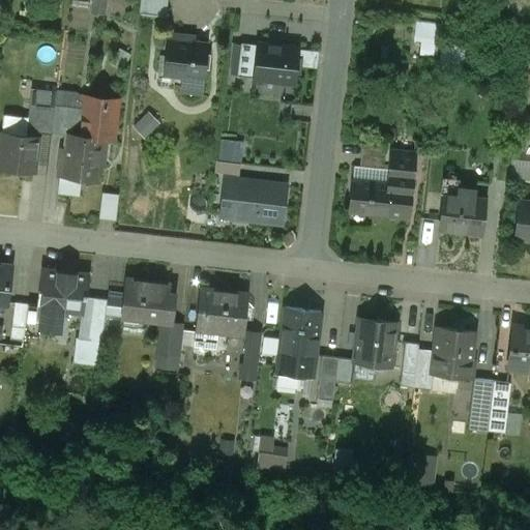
[(106,0),(93,0),(91,13),(104,15),(106,0)]
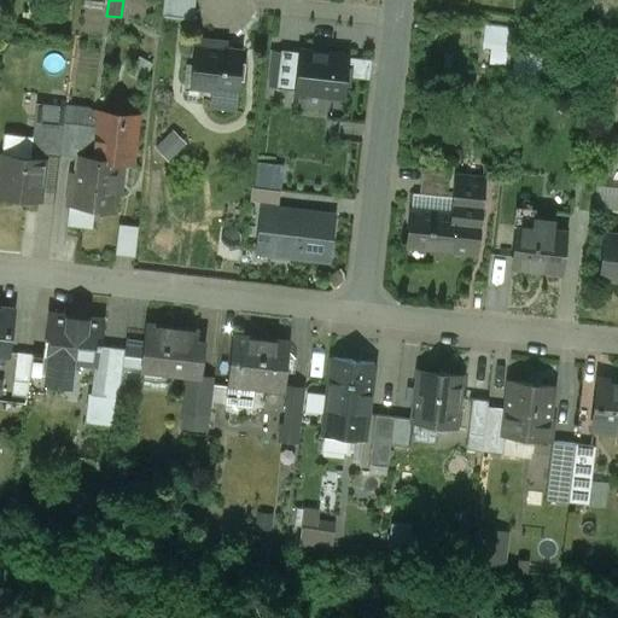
[(194,0),(164,0),(163,17),(193,21),(194,0)]
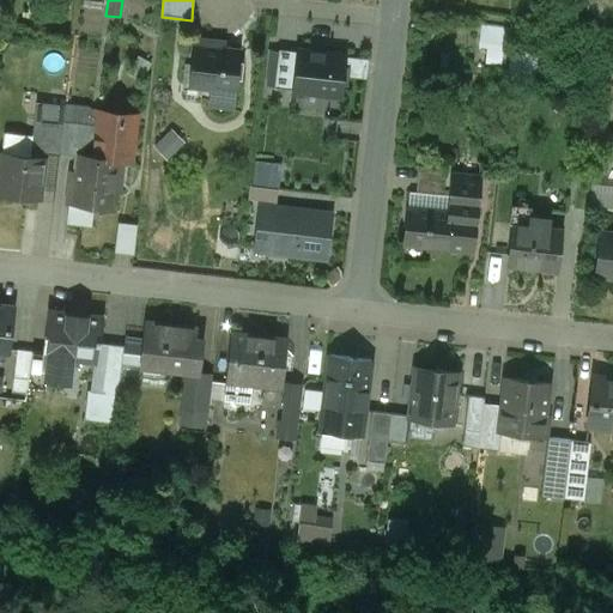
[(487,26),(487,61),(508,61),(507,26),(487,26)]
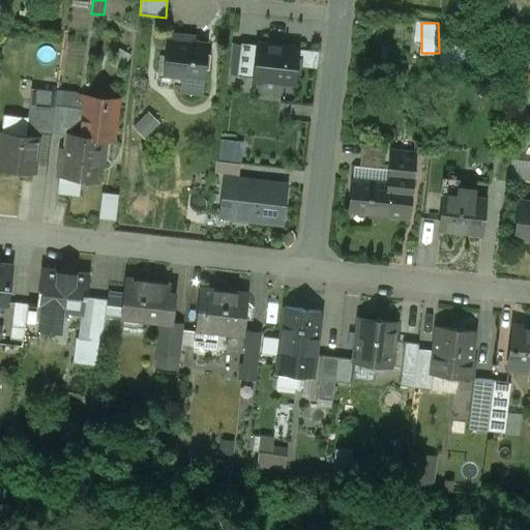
[(181,37),(168,35),(164,75),(203,79),(207,45),(181,42),(181,37)]
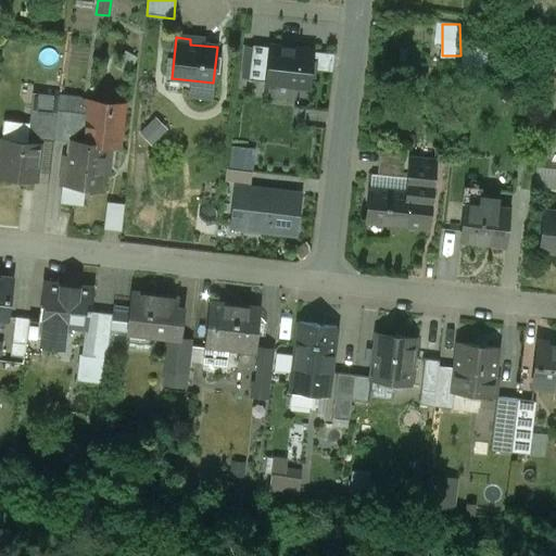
[(313,52),(269,48),(265,81),(308,87),(313,52)]
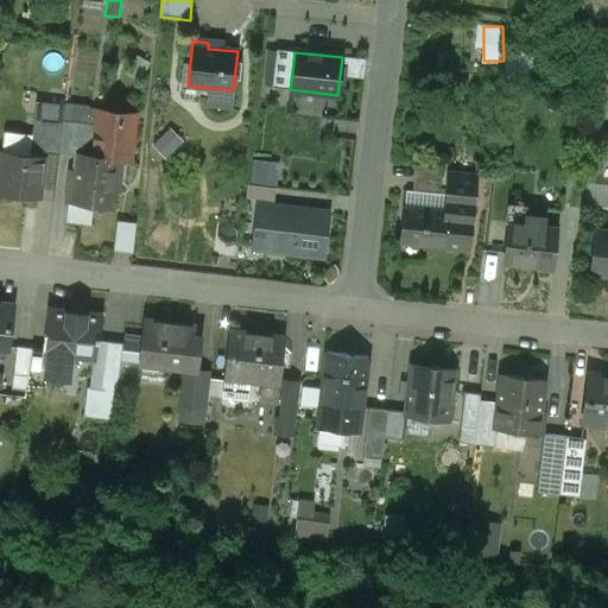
[(63,108),(35,105),(29,156),(42,157),(42,154),(42,145),(44,146),(43,150),(45,151),(58,152),(62,121),(63,108)]
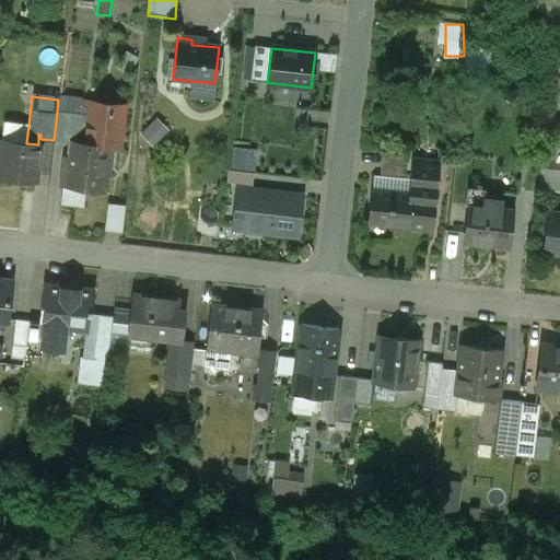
[(124,107),(89,104),(88,115),(90,115),(88,132),(91,132),(91,137),(86,138),(86,144),(105,147),(105,148),(118,149),(124,107)]
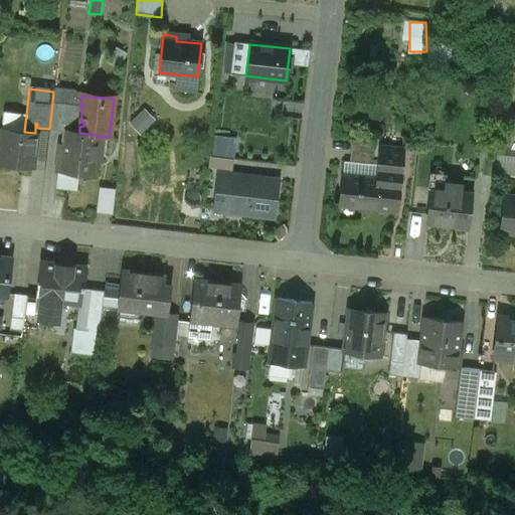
[(80,106),(52,103),(49,129),(49,131),(61,132),(61,126),(80,122),(82,106),(80,106)]
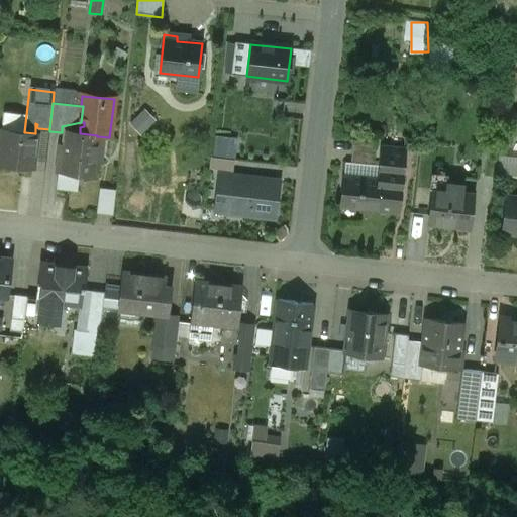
[(24,132),(2,130),(0,145),(0,165),(32,169),(36,134),(35,133),(24,132)]
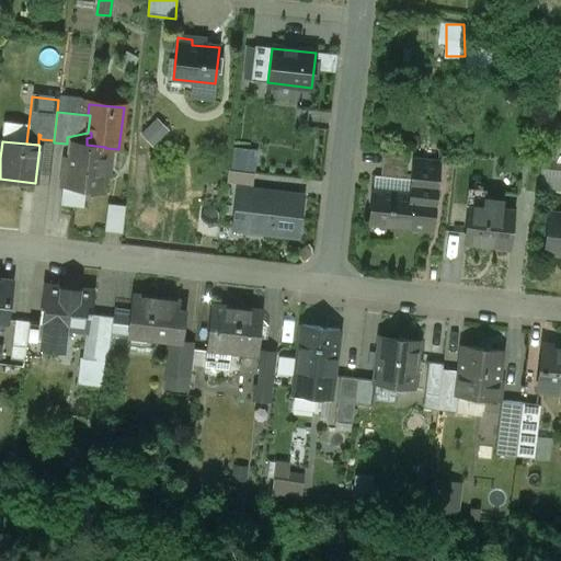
[(87,145),(72,142),(70,159),(65,158),(61,186),(64,187),(84,190),(100,191),(105,148),(105,147),(87,145)]
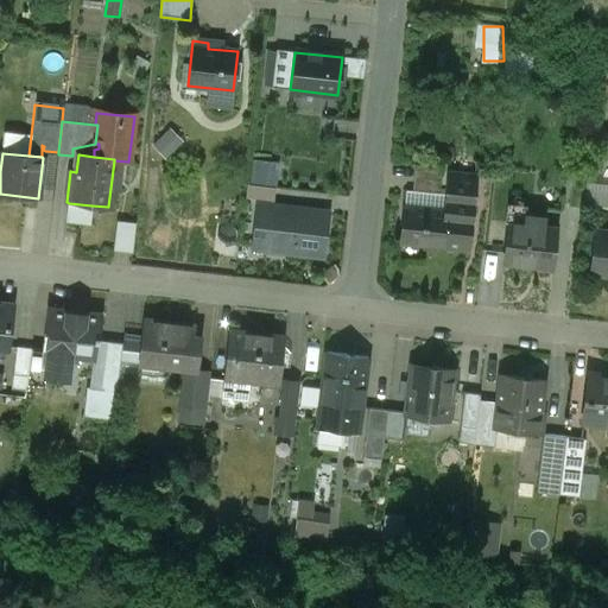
[(254,158),(252,182),(277,185),(280,162),(254,158)]
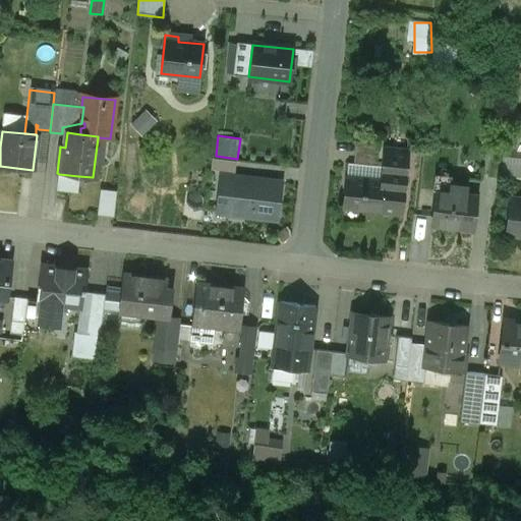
[(379,143),(355,141),(353,166),(377,168),(379,143)]
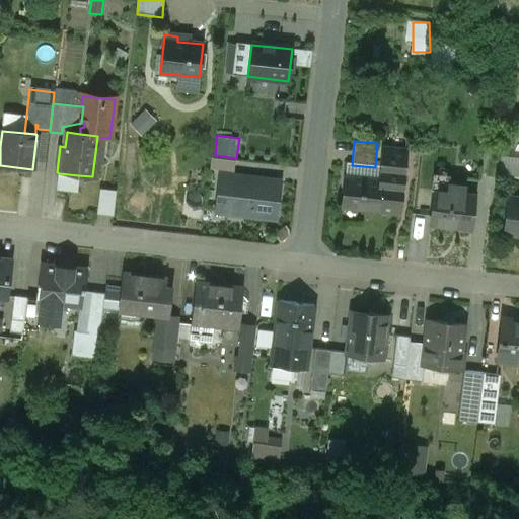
[(405,151),(384,149),(380,181),(381,182),(378,210),(399,212),(405,151)]
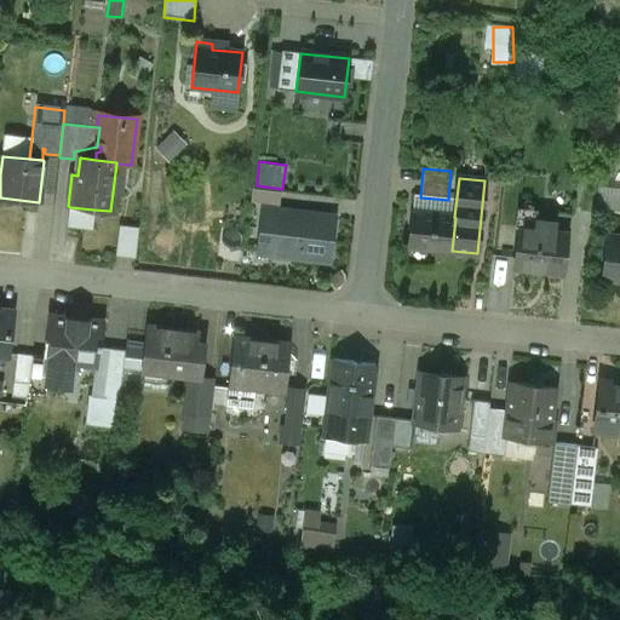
[(619,204),(619,187),(606,187),(606,204),(619,204)]
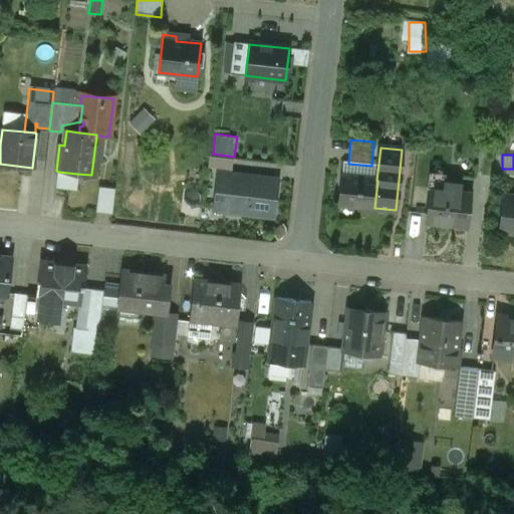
[(233,169),(233,157),(210,156),(209,167),(233,169)]
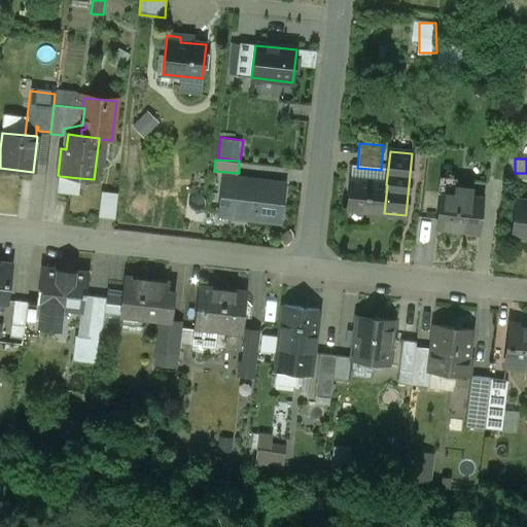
[(79,178),(60,176),(58,192),(77,195),(79,178)]
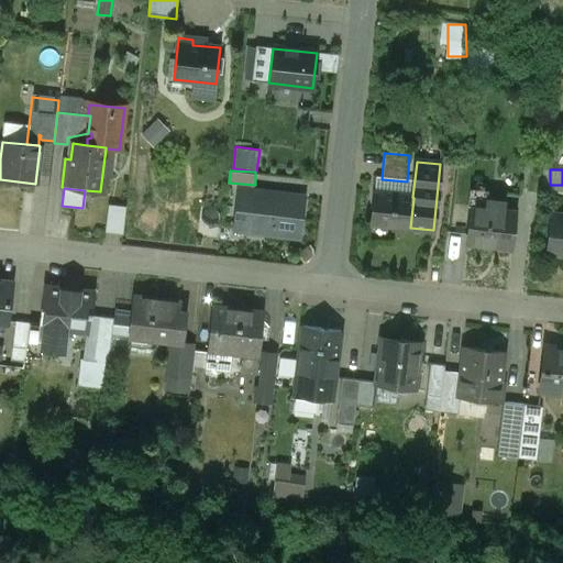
[(299,198),(255,194),(252,228),(295,233),(299,198)]
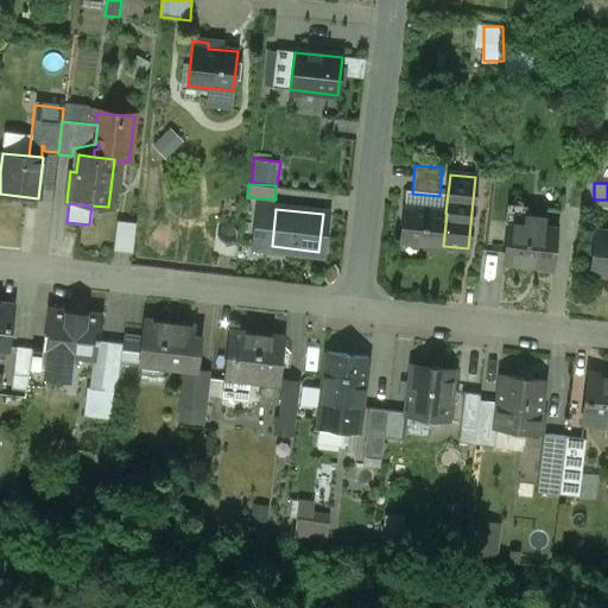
[(445,213),(405,209),(401,242),(443,246),(447,214),(445,213)]
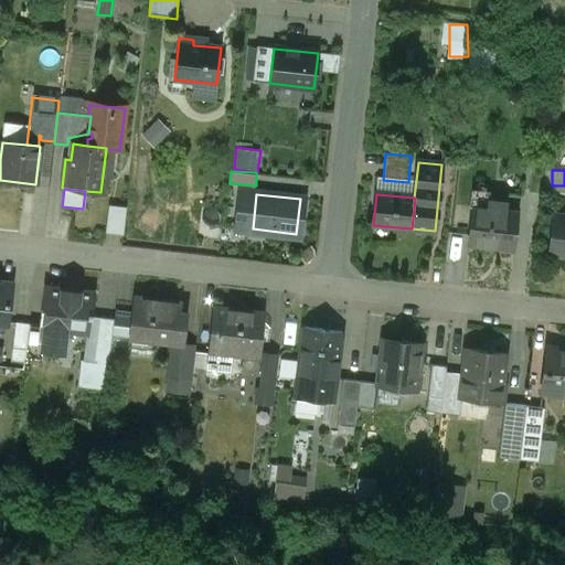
[(107,205),(106,233),(125,234),(126,206),(107,205)]
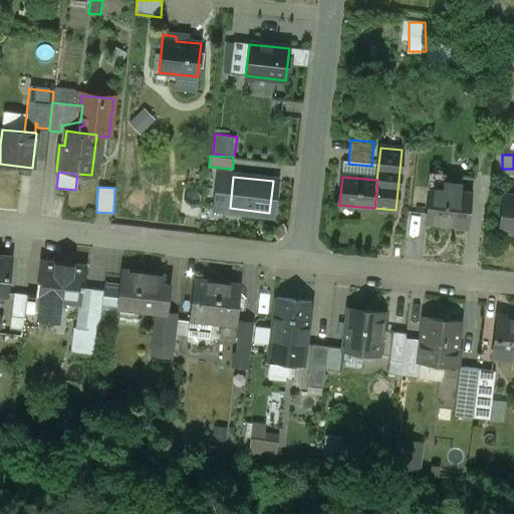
[(470,194),(431,189),(427,222),(466,227),(470,194)]
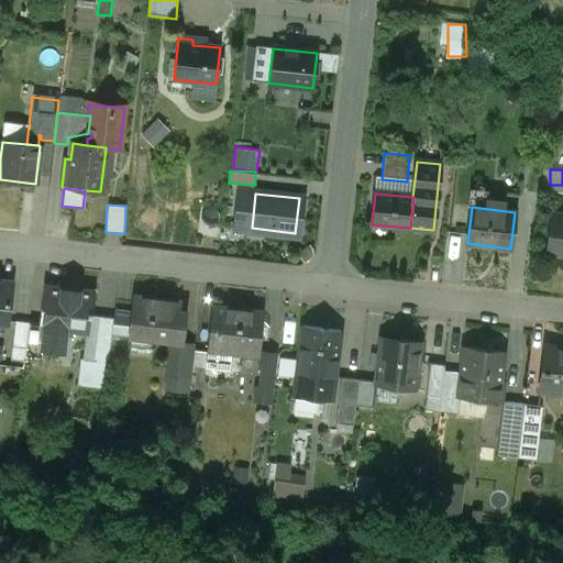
[(562,214),(550,213),(545,254),(562,255),(562,214)]
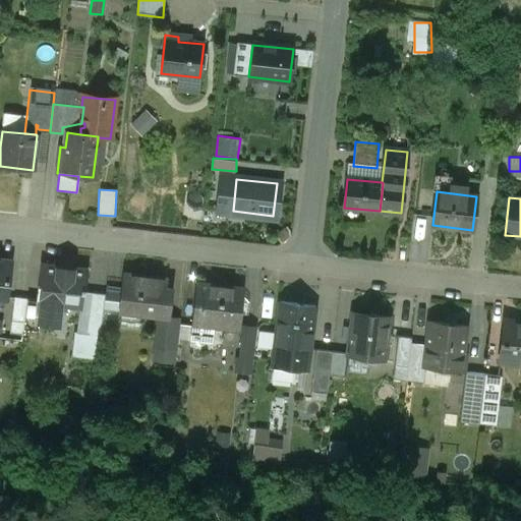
[(10,262),(0,261),(0,296),(6,298),(10,262)]
